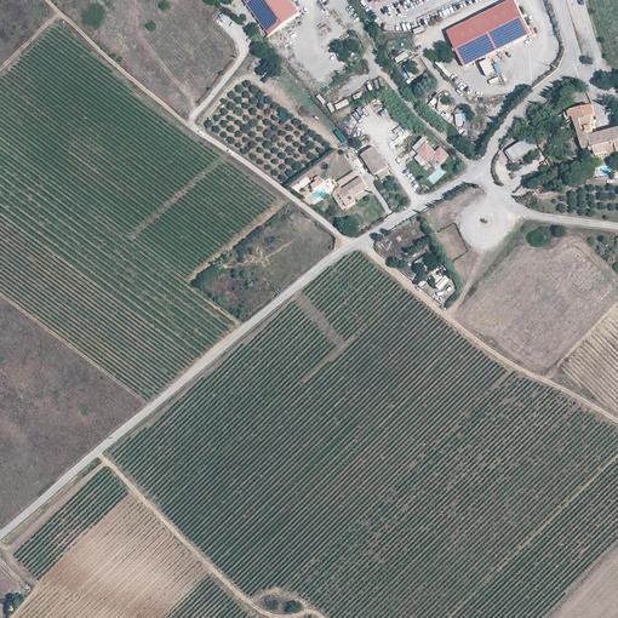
[(244,0),(267,32),(297,10),(290,0),(244,0)]
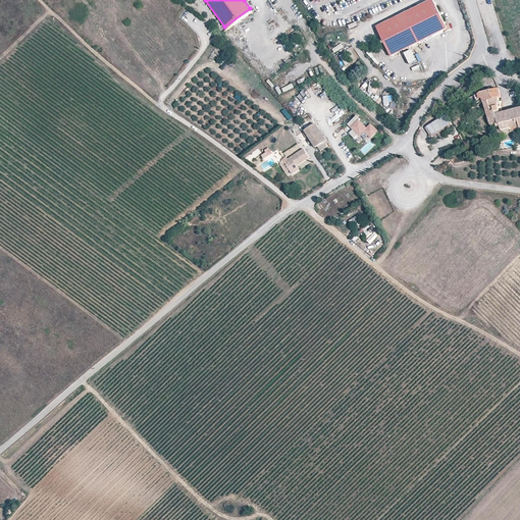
[(446,27),(432,0),(426,0),(376,24),(390,54),(446,27)]
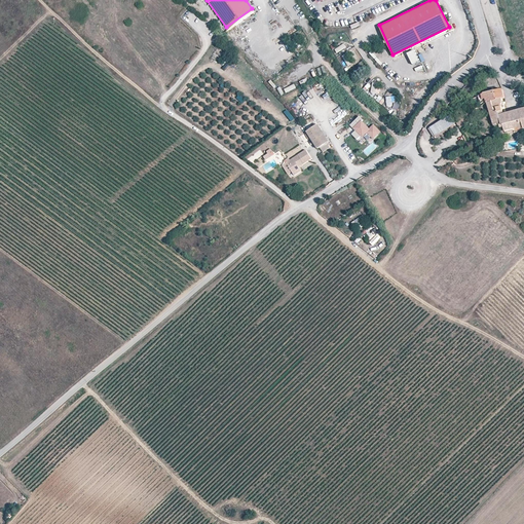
[(295,46),(300,44),(295,35),(291,37),(295,46)]
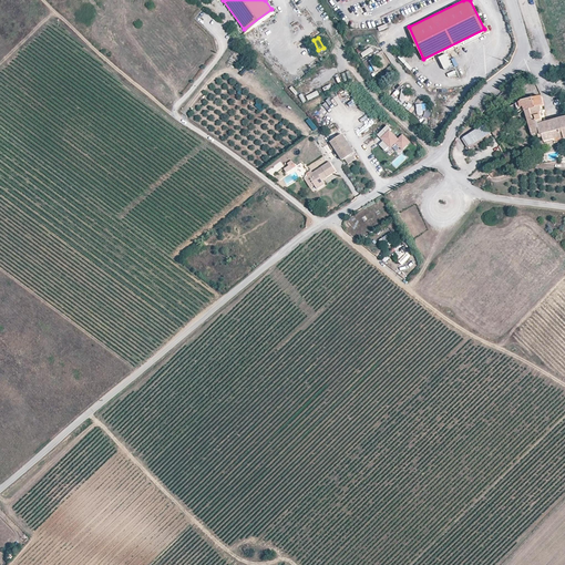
[(359,50),(360,54),(372,49),(370,45),(359,50)]
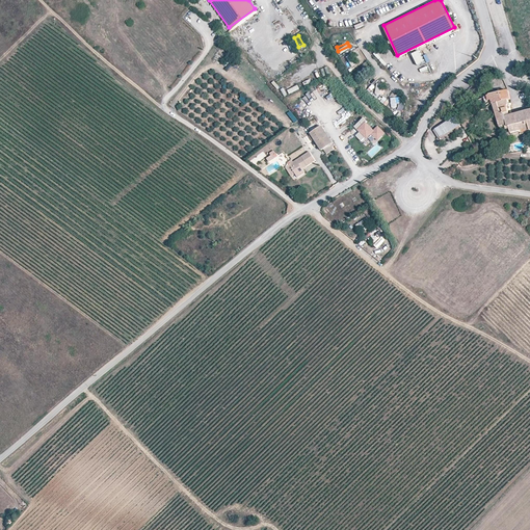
[(411,51),(414,57),(421,54),(418,48),(411,51)]
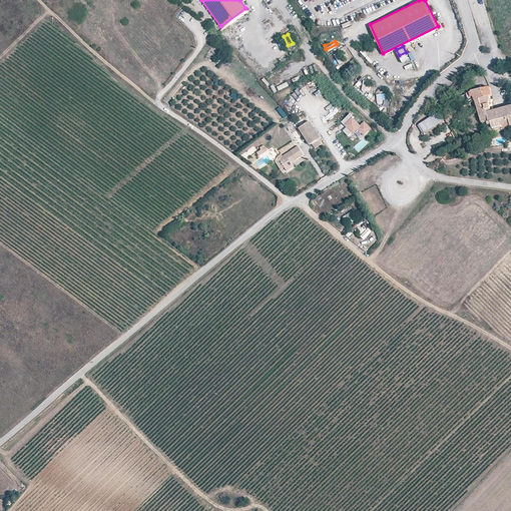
[(336,50),(332,53),(338,62),(342,60),(336,50)]
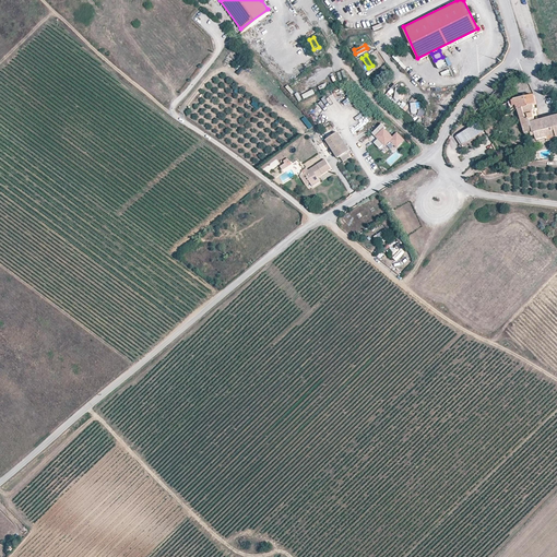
[(435,60),(438,67),(446,63),(442,57),(435,60)]
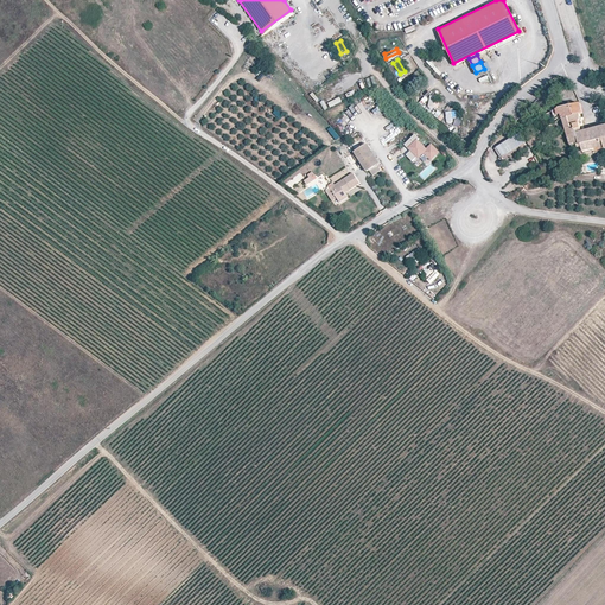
[(338,95),(325,100),(328,104),(339,100),(338,95)]
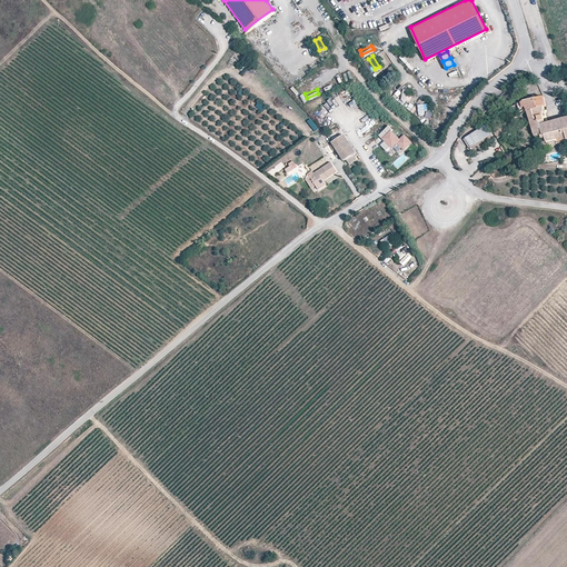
[(545,105),(543,95),(521,99),(519,100),(520,106),(524,106),(525,109),(537,108),(536,106),(541,105),(545,105)]
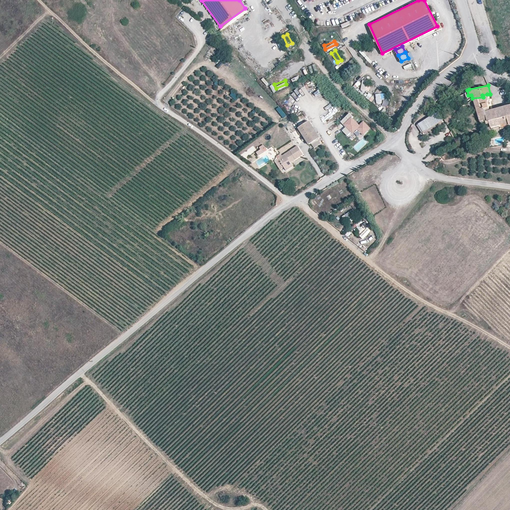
[(380,101),(380,98),(384,98),(383,91),(374,91),(374,102),(380,101)]
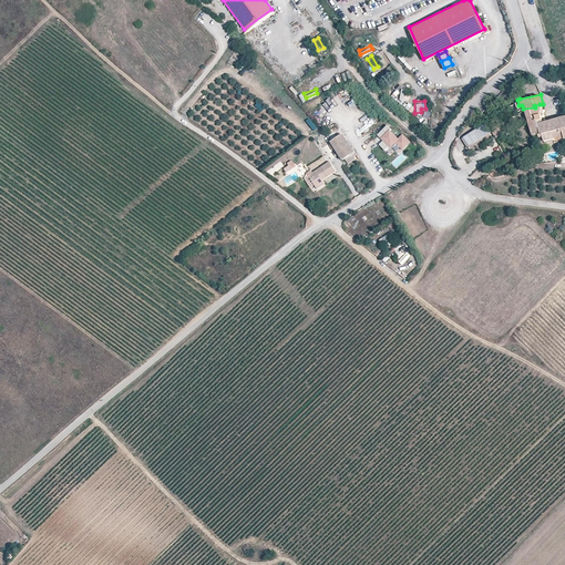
[(542,122),(538,111),(540,111),(541,111),(541,110),(540,104),(534,105),(535,108),(523,109),(526,119),(535,116),(538,134),(562,129),(558,115),(556,116),(557,117),(542,122)]
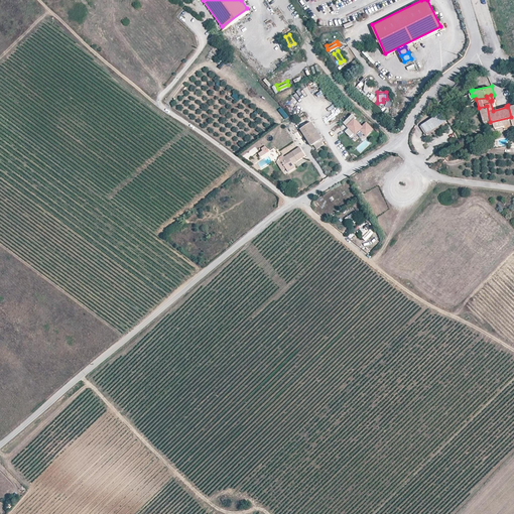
[(332,102),(337,111),(340,109),(335,100),(332,102)]
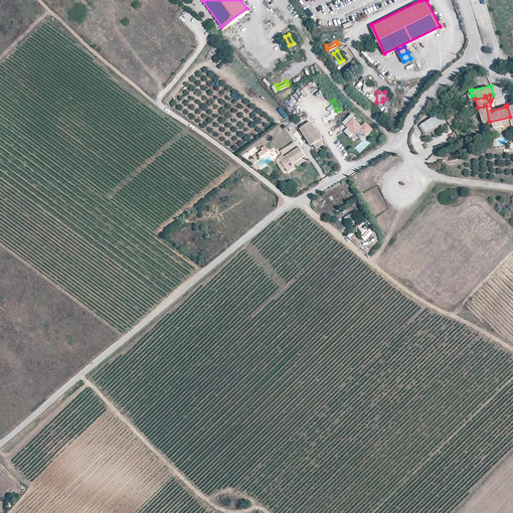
[(486,106),(478,108),(482,121),(487,120),(488,123),(490,122),(489,122),(486,106)]
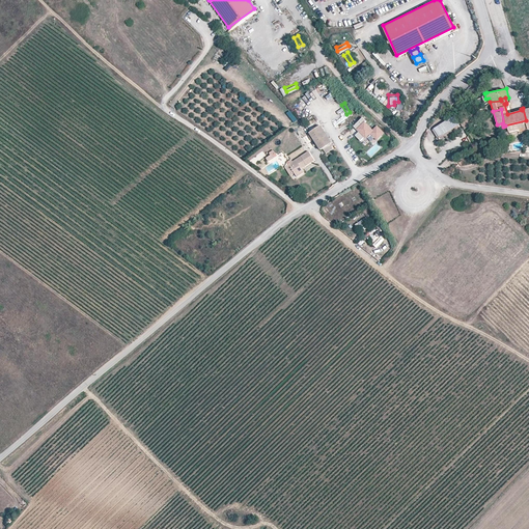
[(473,112),(458,119),(463,128),(477,119),(473,112)]
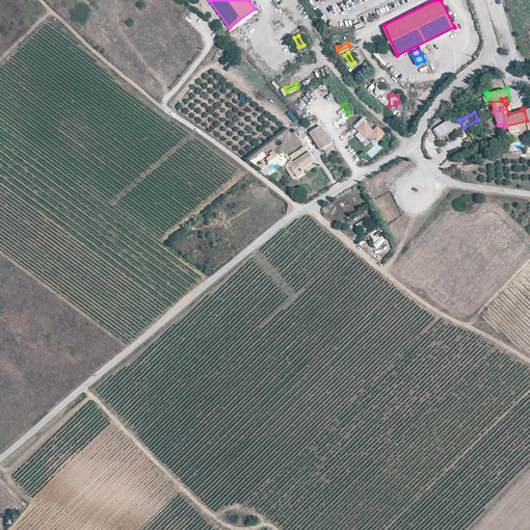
[(459,123),(454,114),(432,127),(441,139),(460,127),(457,124),(459,123)]
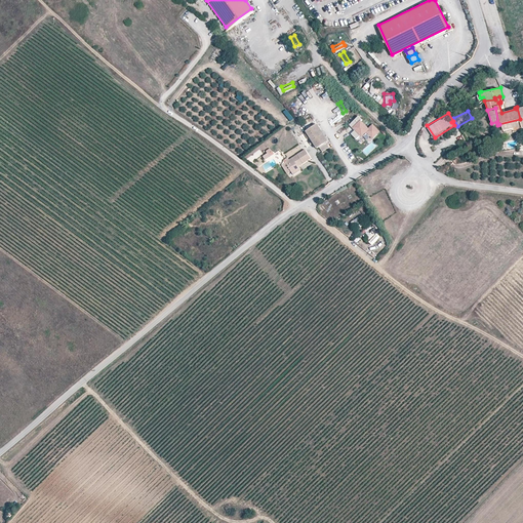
[(377,130),(371,123),(367,127),(359,120),(360,118),(357,115),(348,124),(351,127),(353,125),(355,127),(353,129),(350,132),(355,138),(359,133),(360,134),(365,130),(371,136),(377,130)]
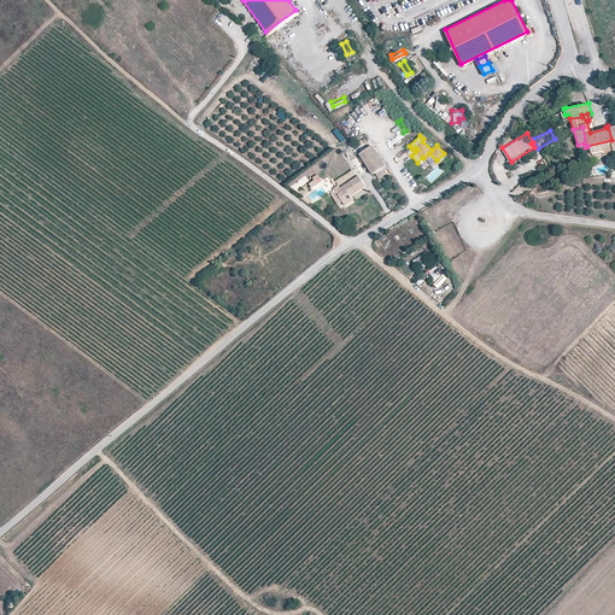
[(614,151),(611,140),(586,146),(587,146),(585,147),(587,156),(602,152),(602,154),(614,151)]
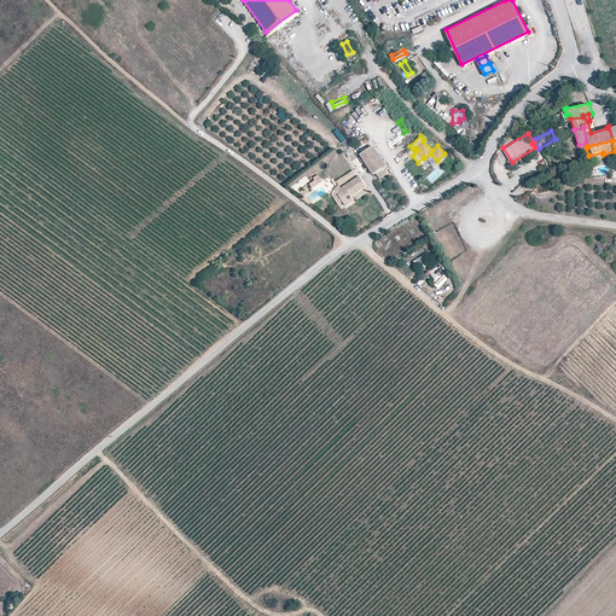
[(372,145),(359,154),(371,173),(373,172),(383,164),(384,164),(372,145)]
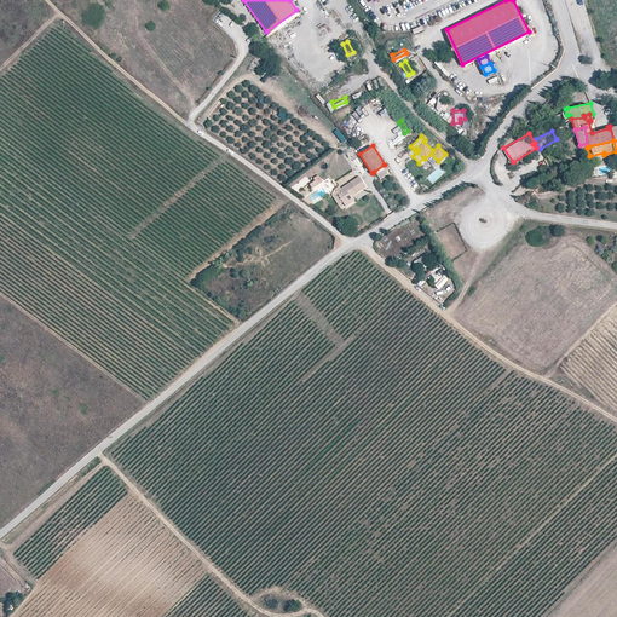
[(513,162),(503,148),(502,149),(511,163),(513,162)]
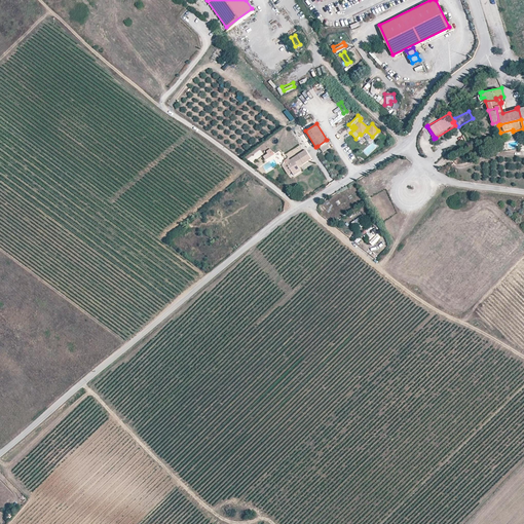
[(322,151),(329,145),(326,140),(317,146),(322,151)]
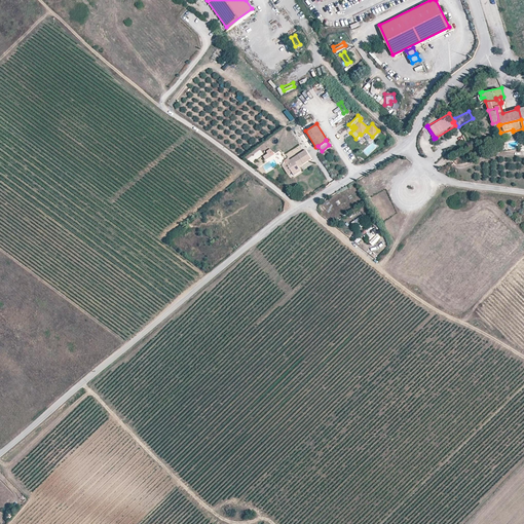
[(297,143),(284,151),(287,156),(300,148),(297,143)]
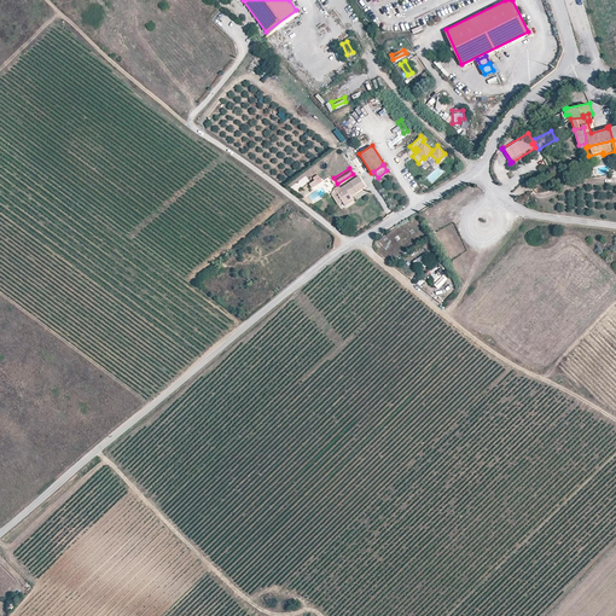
[(337,203),(342,201),(344,204),(353,199),(350,195),(354,192),(365,185),(358,174),(338,186),(337,184),(333,186),(336,189),(335,190),(330,192),(337,203)]
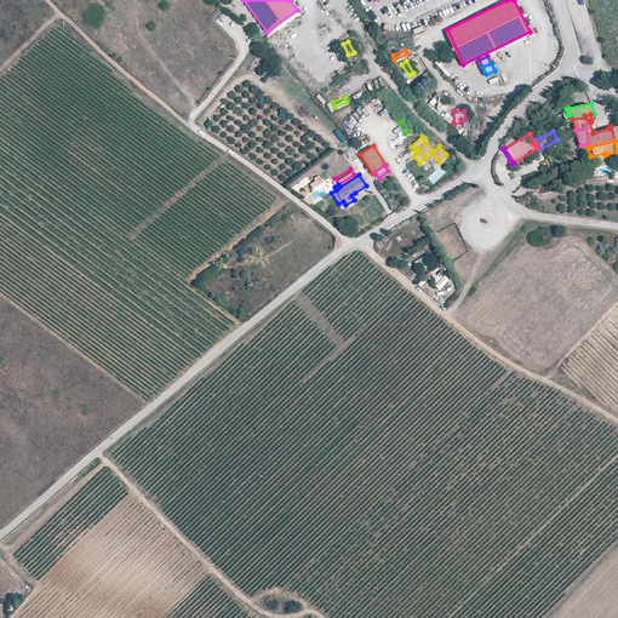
[(324,181),(326,188),(336,184),(332,177),(324,181)]
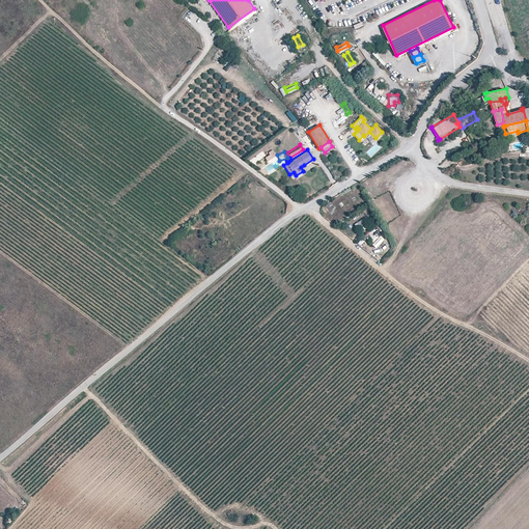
[(376,203),(385,197),(382,193),(372,198),(376,203)]
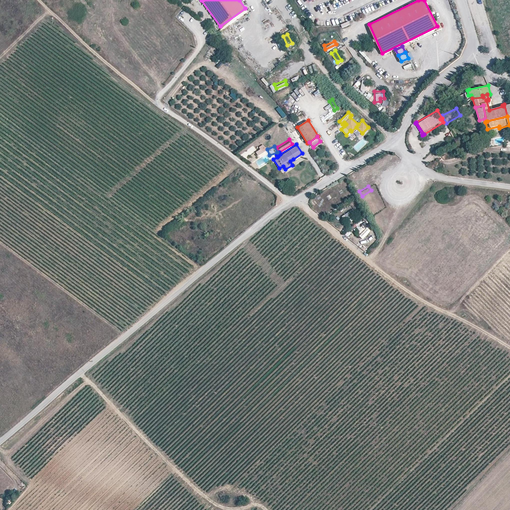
[(369,200),(364,203),(369,212),(374,209),(369,200)]
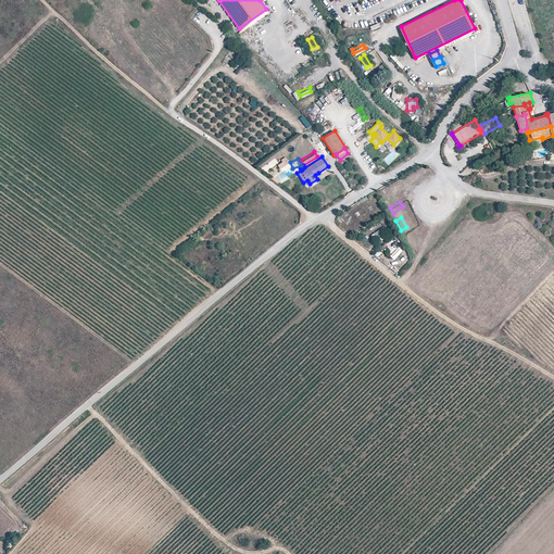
[(382,225),(373,230),(378,239),(388,234),(382,225)]
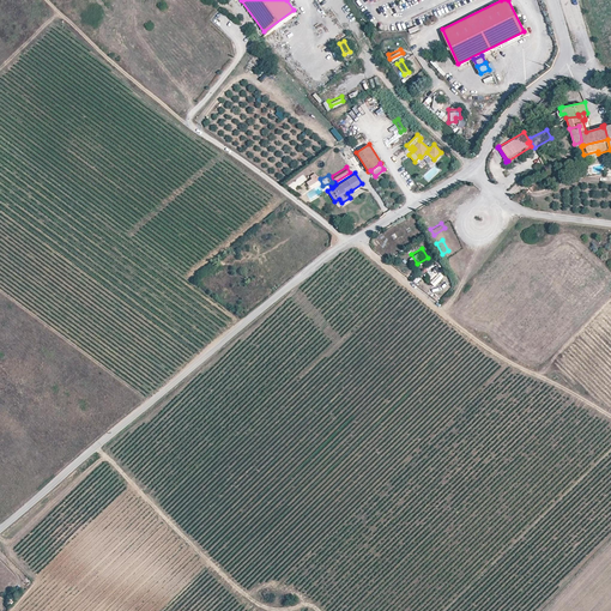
[(422,272),(427,277),(433,272),(428,267),(422,272)]
